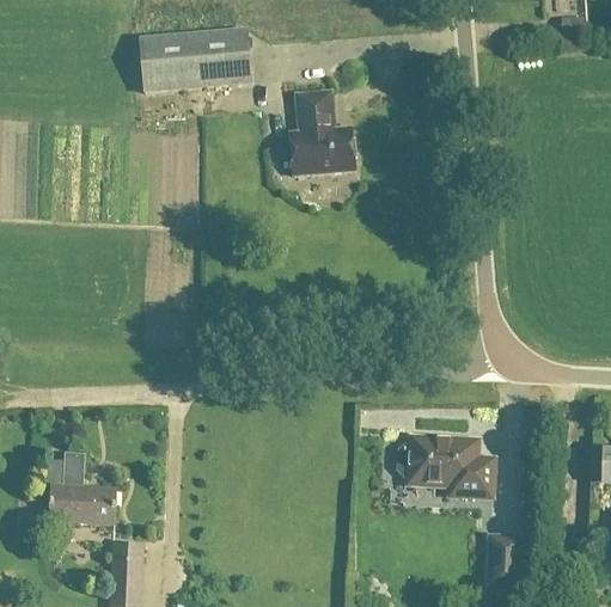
[(585,38),(584,16),(560,17),(561,40),(585,38)]
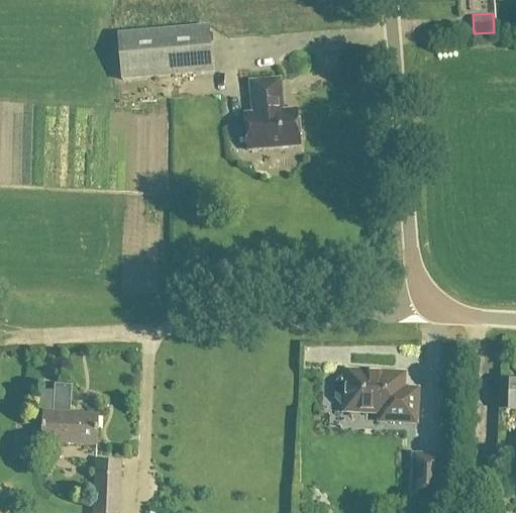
[(209,24),(118,32),(122,77),(212,69),(209,24)]
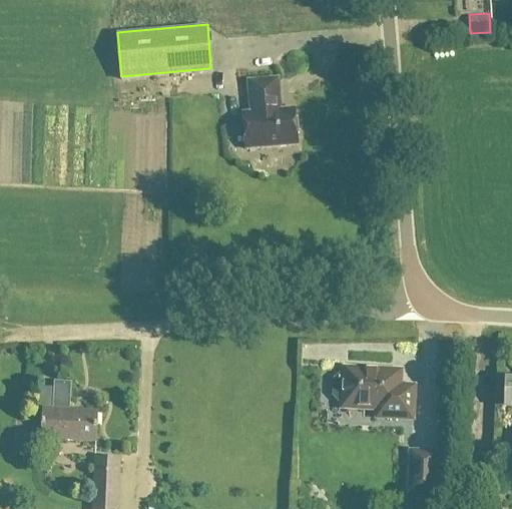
[(278,76),(247,78),(250,110),(242,110),(245,146),(298,142),(295,106),(281,107),(278,76)]
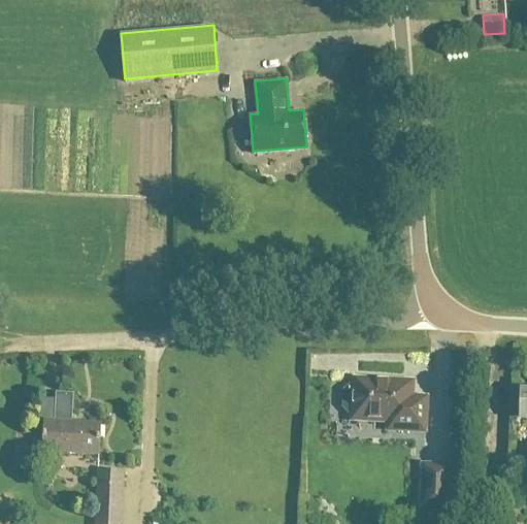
[(340,405),(351,415),(351,418),(386,420),(386,430),(425,431),(426,393),(412,393),(413,378),(352,375),(352,380),(341,388),(340,405)]
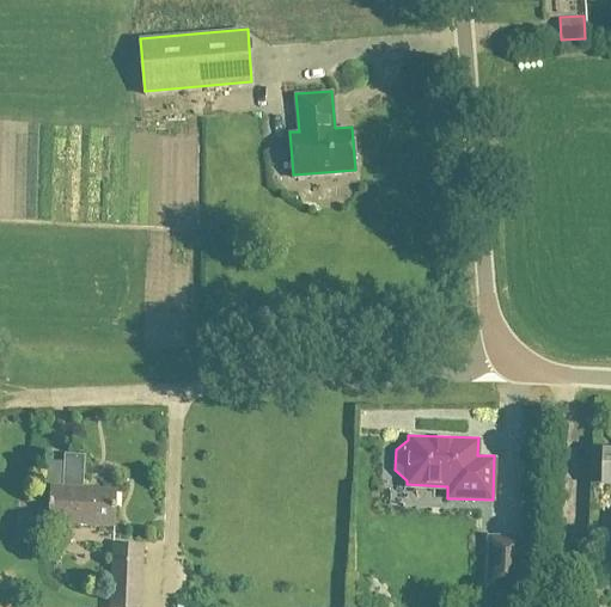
[(63,451),(62,486),(52,485),(49,519),(115,522),(116,490),(84,488),(85,452),(63,451)]
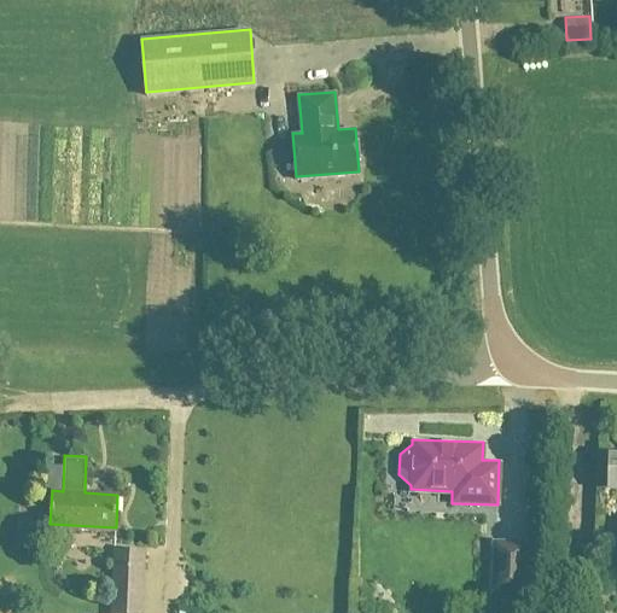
[(527,597),(529,542),(492,539),(489,595),(527,597)]
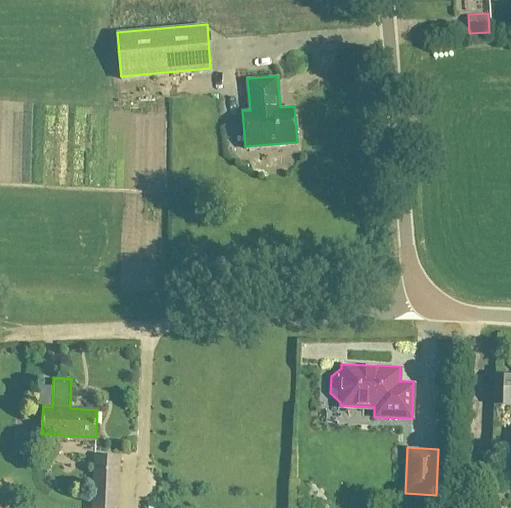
[(117,507),(120,455),(94,454),(92,507),(117,507)]
